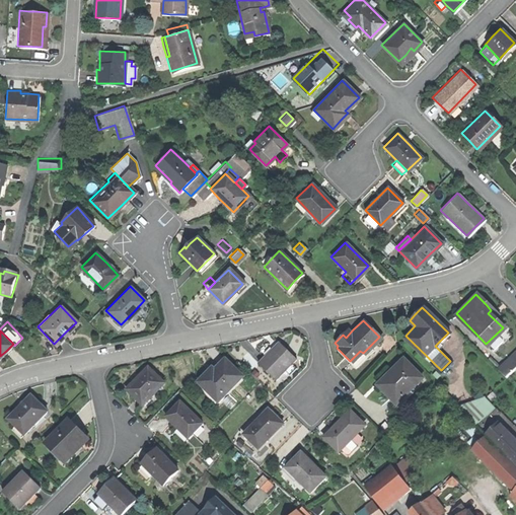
[(255,362),(273,378),(293,358),(277,341),(266,353),(255,362)]
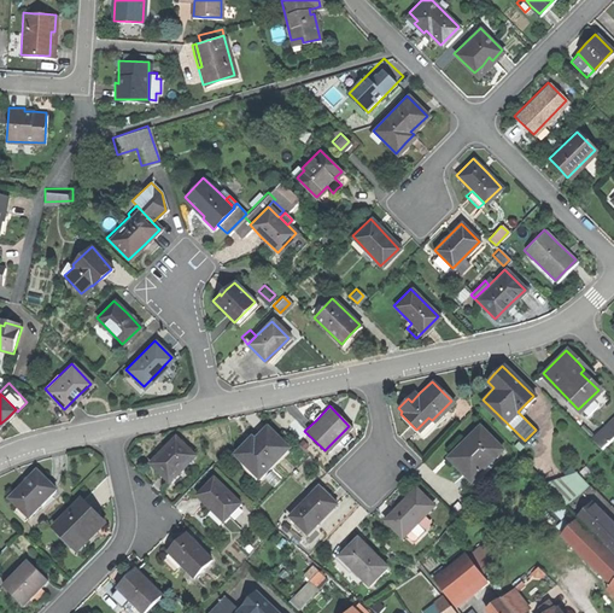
[(589,437),(598,447),(613,432),(613,428),(607,421),(589,437)]
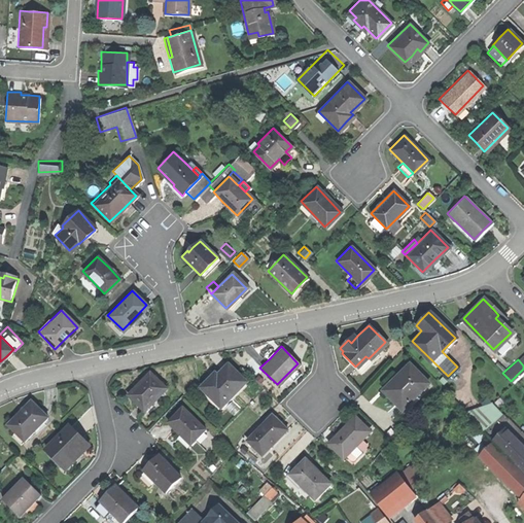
[(206,378),(198,386),(213,402),(221,394),(225,399),(244,381),(223,361),(214,372),(207,379),(206,378)]
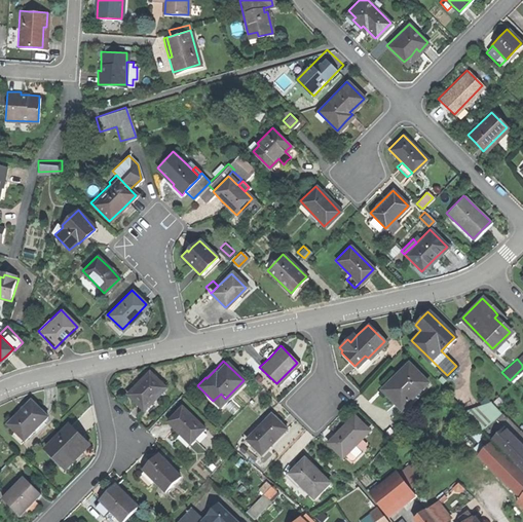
[(389,386),(383,393),(400,408),(426,381),(408,362),(393,377),(396,380),(389,386)]
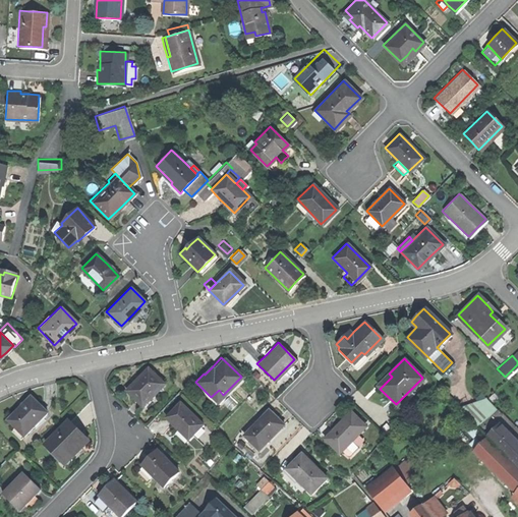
[(123,390),(139,406),(162,384),(147,368),(137,378),(131,384),(130,383),(123,390)]
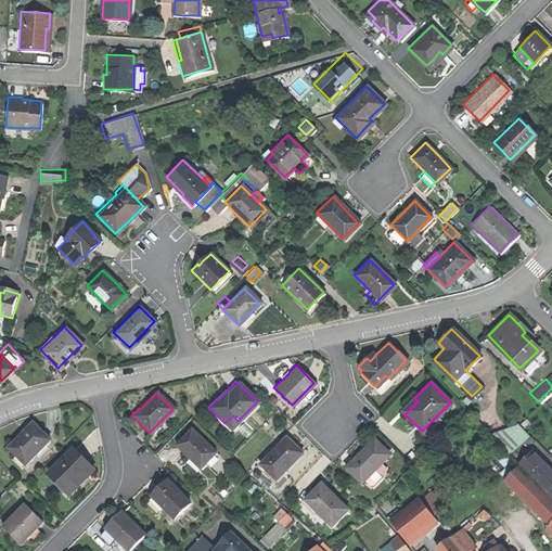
[(8,447),(25,464),(50,439),(34,422),(20,436),(8,447)]
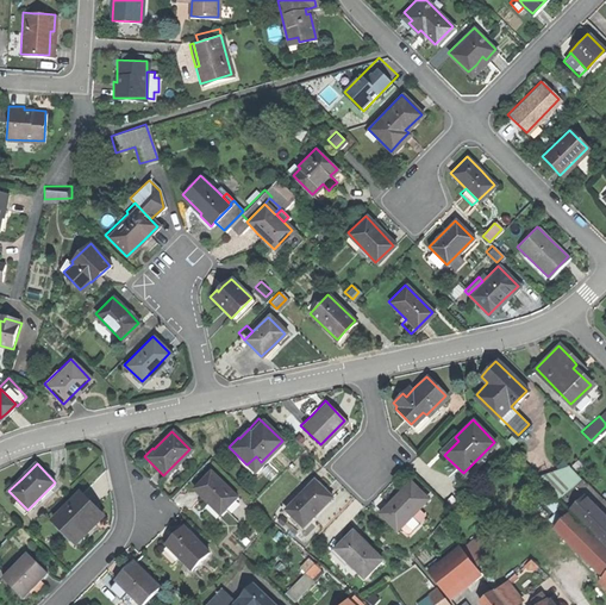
[(536,476),(556,497),(572,481),(578,474),(567,465),(536,476)]
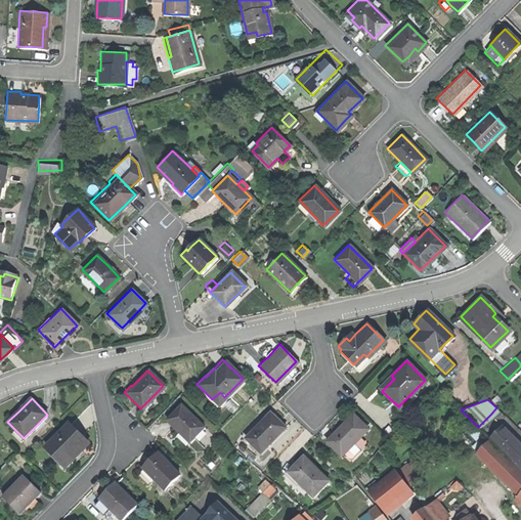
[(178,405),(164,420),(171,427),(186,442),(202,428),(178,405)]
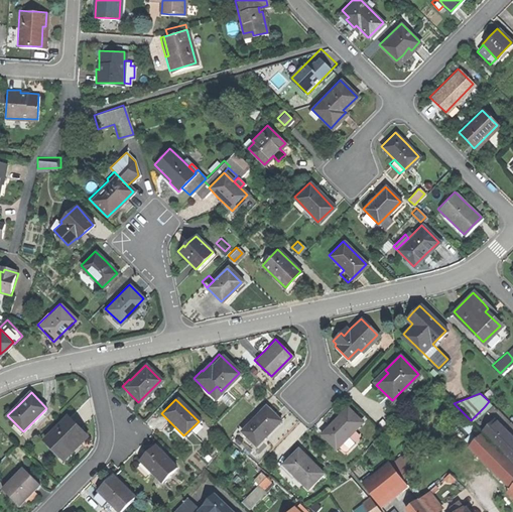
[(240,430),(255,445),(280,419),(272,412),(265,405),(240,430)]
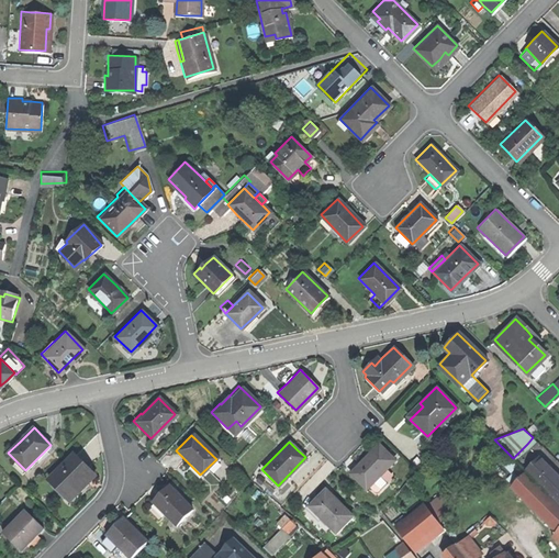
[(513,458),(533,478),(547,464),(527,444),(513,458)]
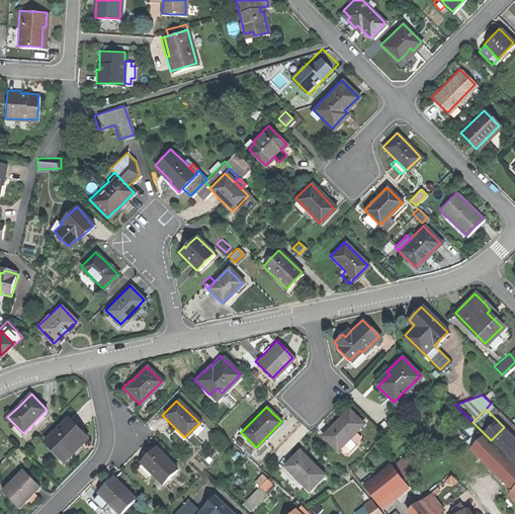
[(321,435),(335,449),(337,447),(344,440),(360,424),(347,410),(334,422),(321,435)]
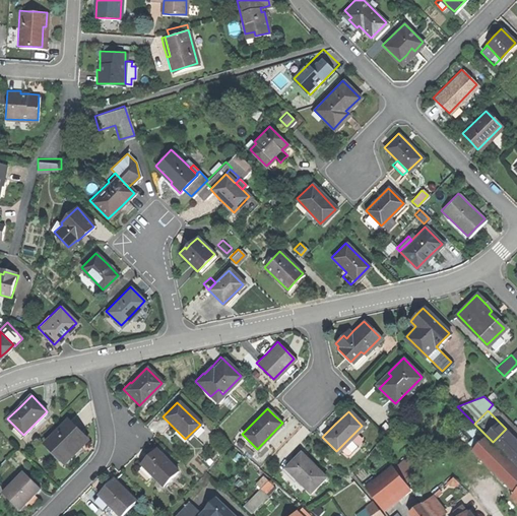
[(46,442),(67,463),(77,452),(88,441),(68,421),(46,442)]
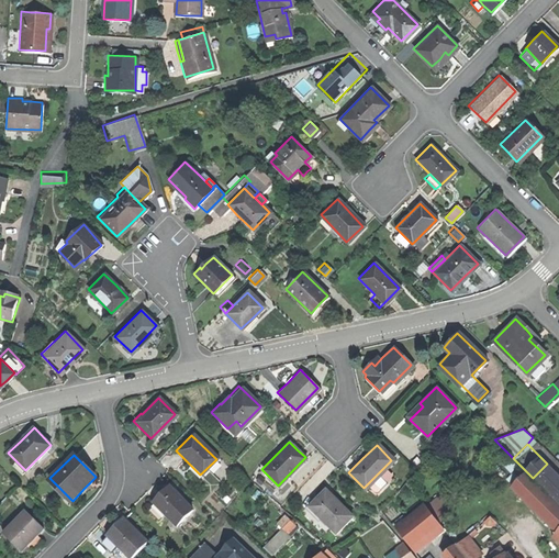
[(533,478),(558,503),(558,476),(547,464),(533,478)]
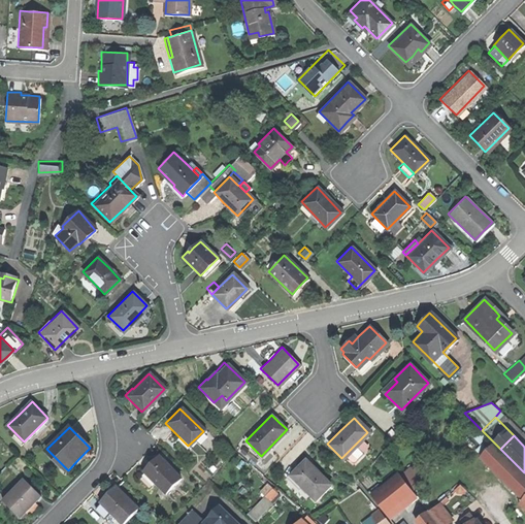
[(481,453),(514,486),(524,476),(491,444),(481,453)]
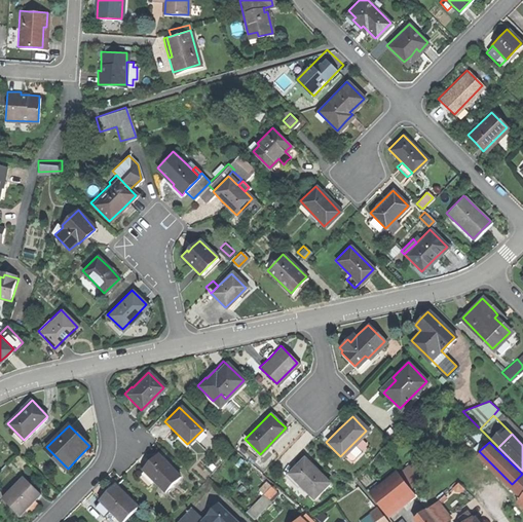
[(357,454),(349,447),(342,454),(347,459),(351,459),(357,454)]
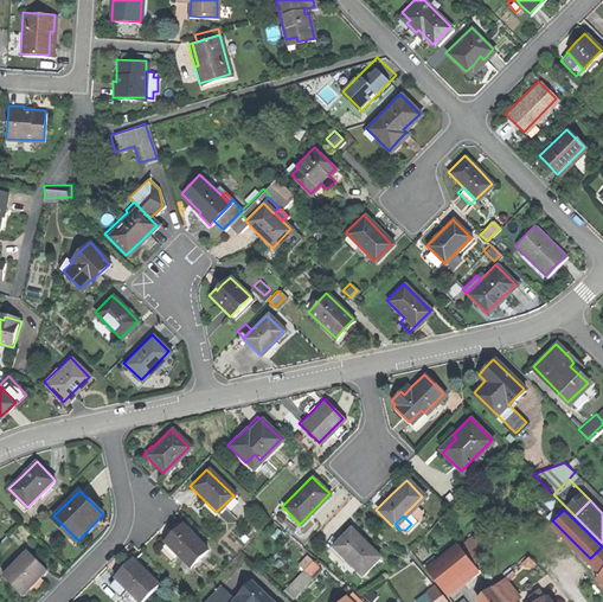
[(206,549),(183,524),(173,533),(165,542),(167,544),(160,551),(171,561),(178,555),(190,565),(206,549)]
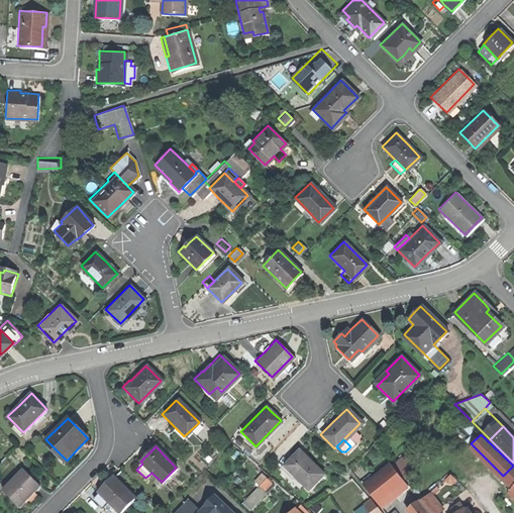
[(283,465),(307,489),(321,474),(306,458),(298,449),(283,465)]
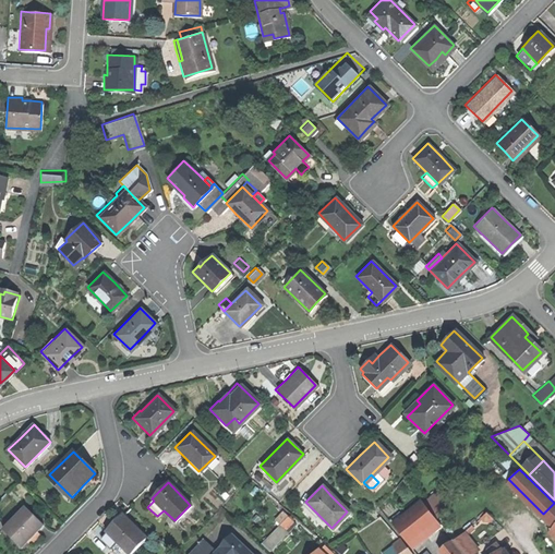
[(391,521),(407,542),(430,524),(435,519),(420,500),(391,521)]
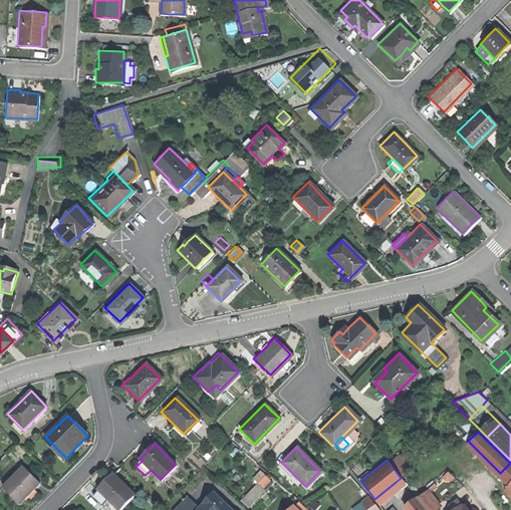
[(500,473),(509,482),(510,480),(510,464),(510,463),(500,473)]
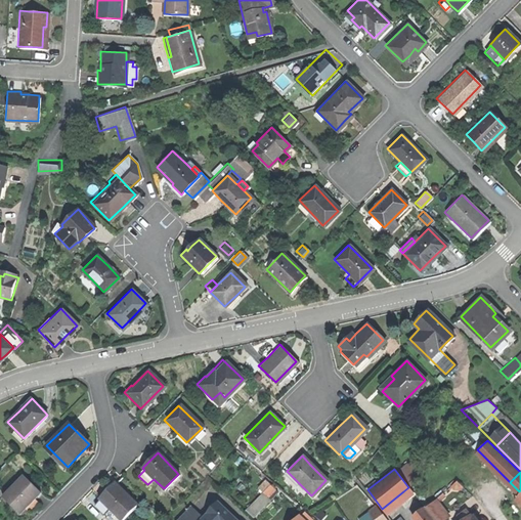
[(3,495),(20,513),(31,503),(42,492),(25,474),(3,495)]
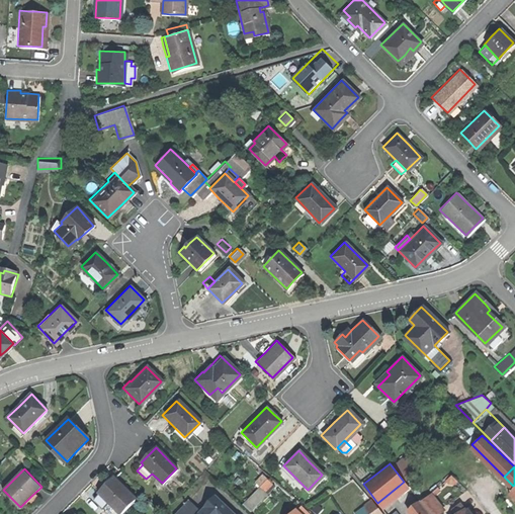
[(255,480),(265,489),(272,482),(262,473),(255,480)]
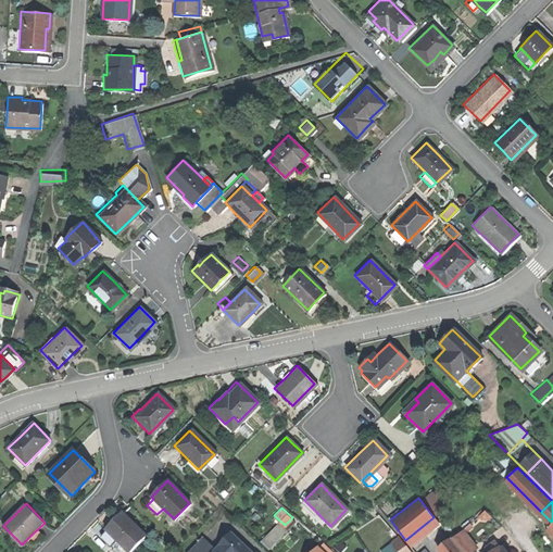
[(112,521),(105,527),(108,528),(101,535),(111,543),(116,538),(128,551),(145,535),(122,512),(112,521)]
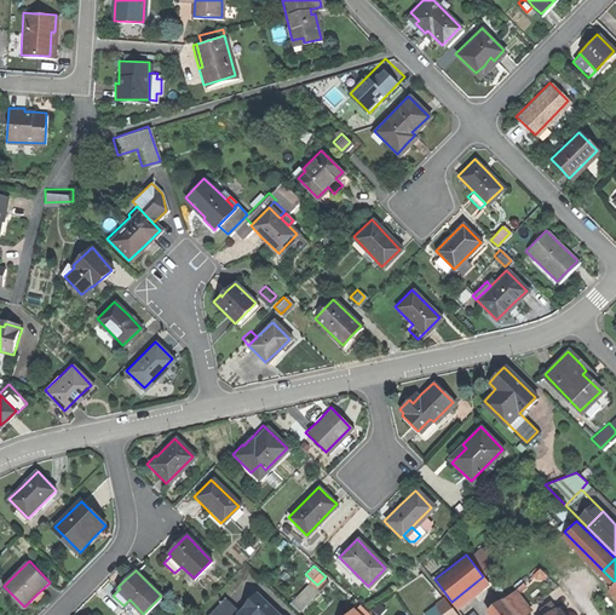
[(484,576),(483,576),(477,581),(482,587),(489,581),(484,576)]
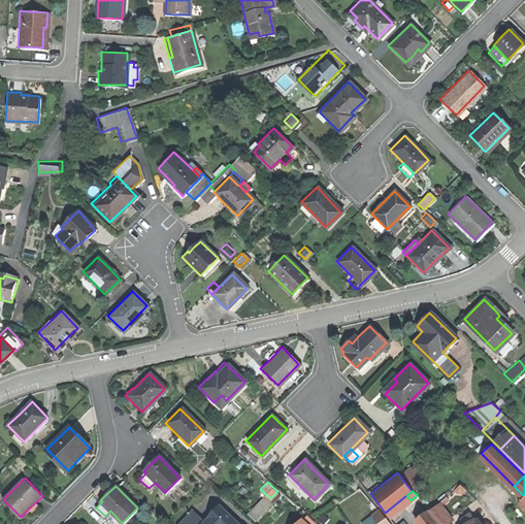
[(339,523),(351,523),(336,502),(329,508),(339,523)]
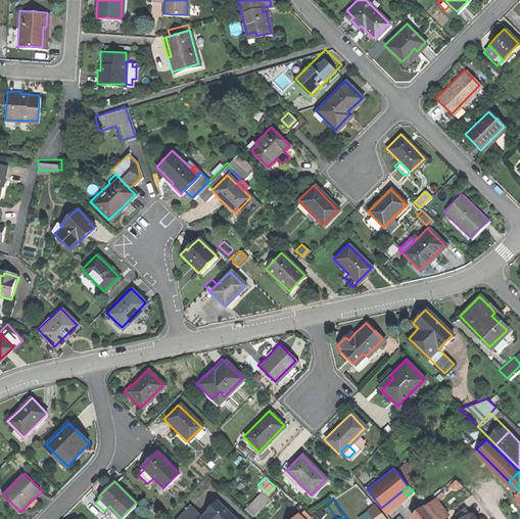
[(363,504),(373,517),(381,512),(370,498),(363,504)]
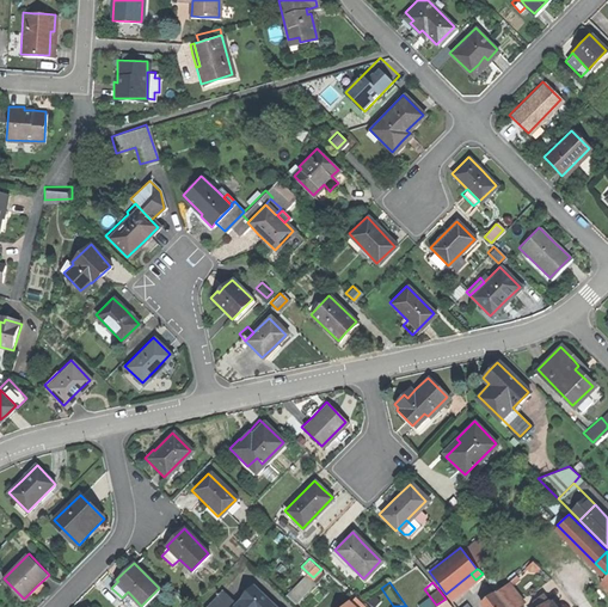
[(231,606),(277,606),(253,584),(235,602),(231,606)]
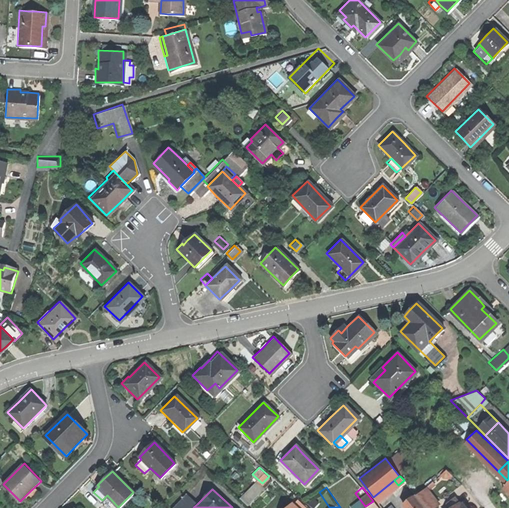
[(169,507),(193,507),(197,504),(185,492),(169,507)]
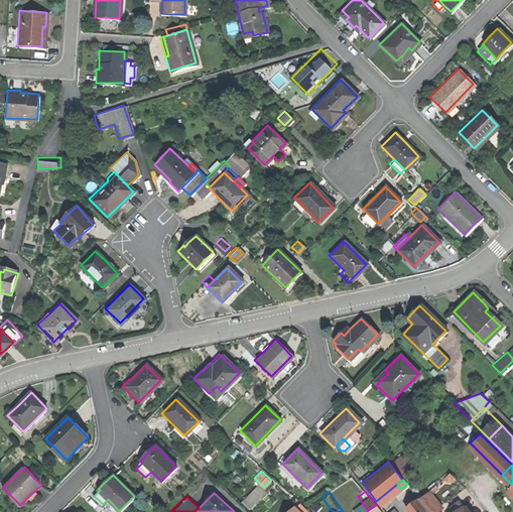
[(404,508),(407,511),(428,511),(417,497),(404,508)]
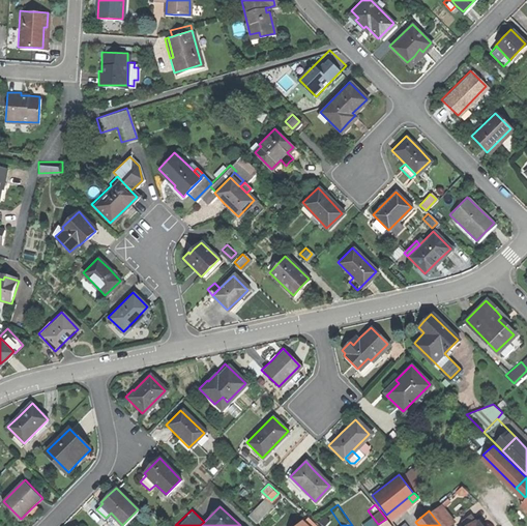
[(462,520),(466,525),(474,520),(470,514),(462,520)]
